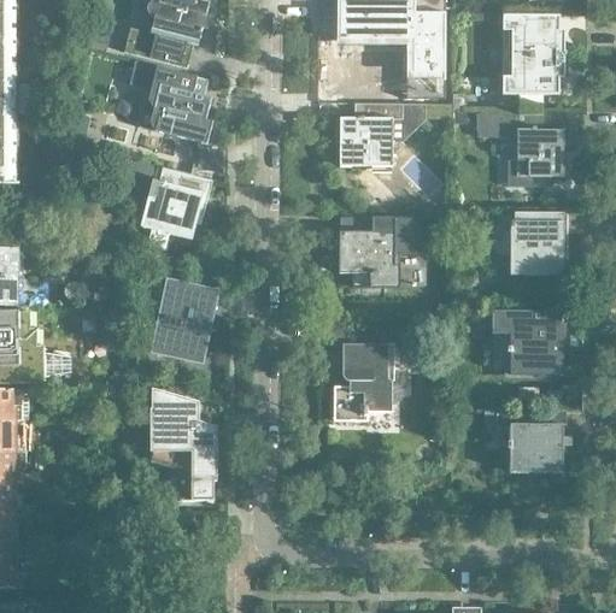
[(0,13),(29,13),(29,0),(0,0),(0,13)]
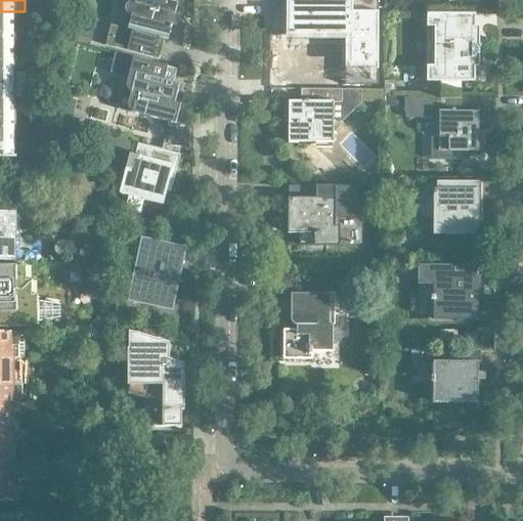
[(167,37),(176,0),(134,0),(128,0),(125,2),(124,4),(124,7),(125,10),(127,12),(130,13),(127,27),(110,23),(104,43),(158,56),(163,36),(167,37)]
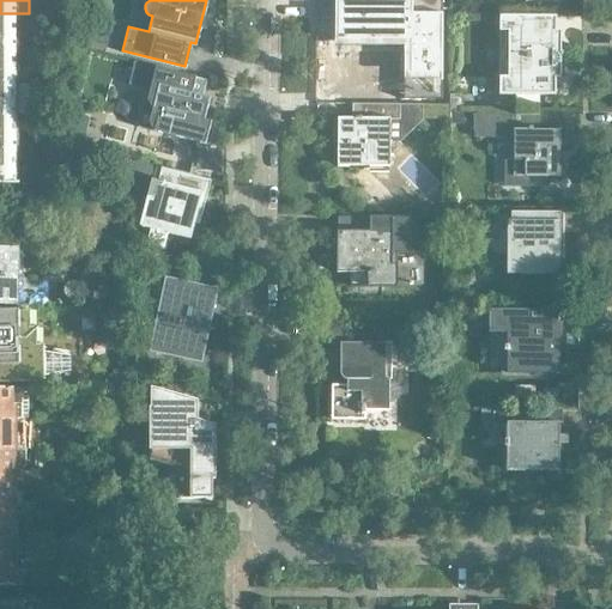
[(335,0),(335,20),(337,20),(337,37),(347,37),(347,38),(408,37),(408,46),(408,71),(419,71),(419,72),(424,72),(424,96),(441,96),(440,0),(335,0)]
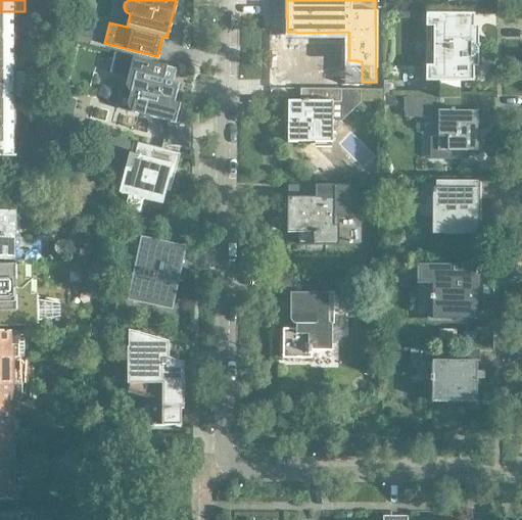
[(0,40),(25,40),(25,11),(0,11),(0,40)]
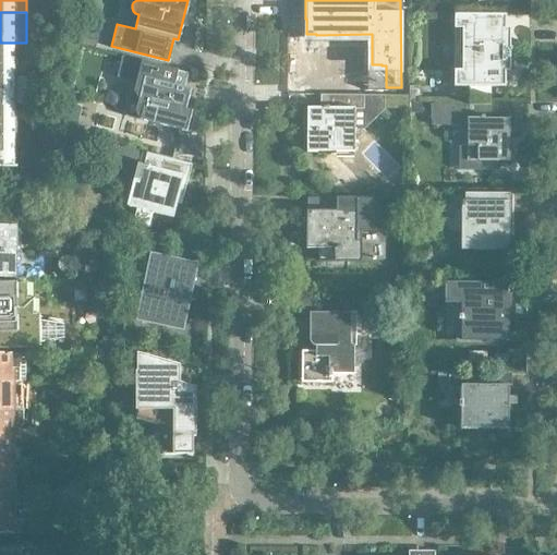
[(509,69),(509,25),(479,25),(479,12),(453,12),(453,25),(450,28),(449,39),(461,51),(461,69),(509,69)]
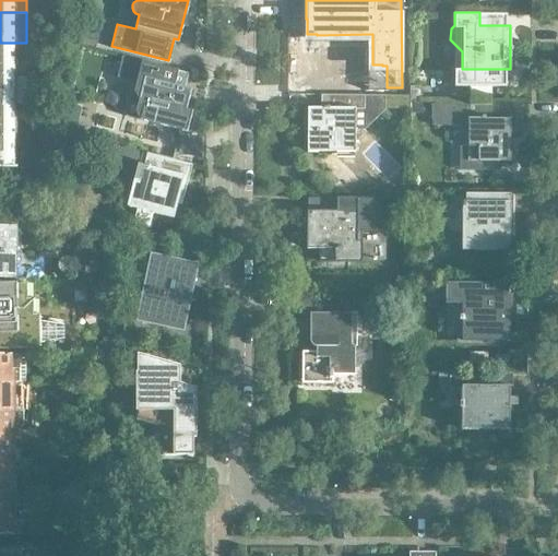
[(0,73),(26,73),(26,43),(0,43),(0,73)]
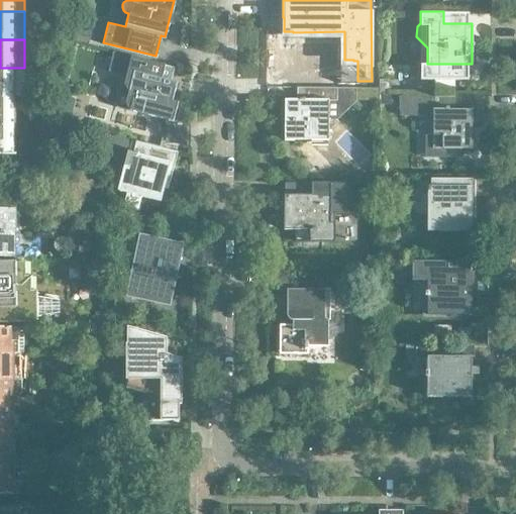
[(171,98),(176,80),(171,78),(174,66),(130,55),(125,74),(131,75),(127,93),(132,95),(128,108),(172,119),(177,100),(171,98)]
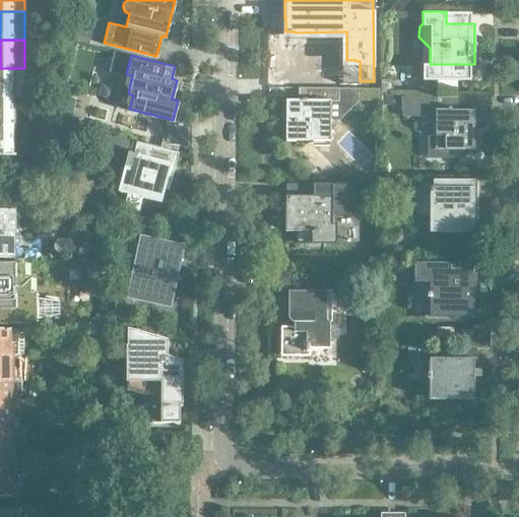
[(0,97),(24,97),(24,68),(0,68),(0,97)]
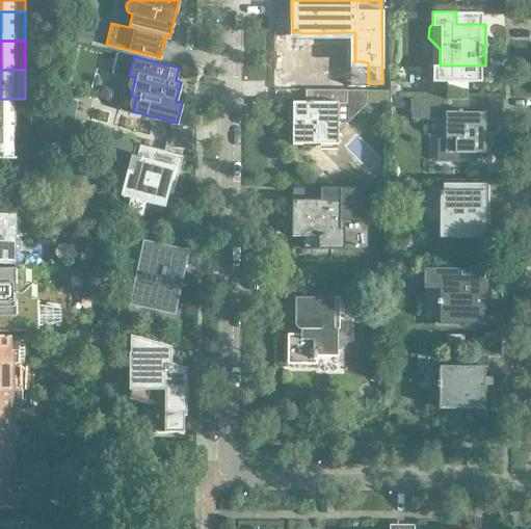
[(467,95),(467,84),(453,84),(453,95),(467,95)]
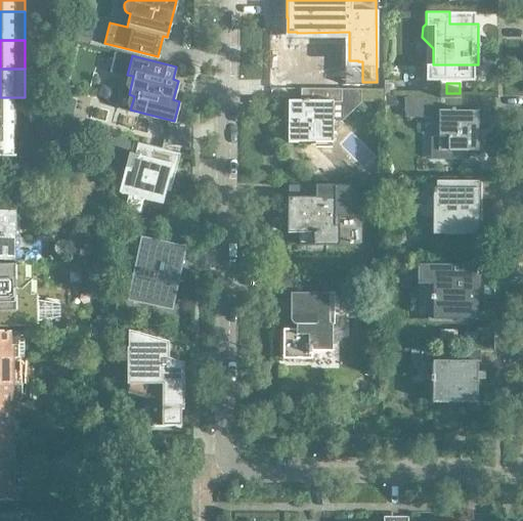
[(341,120),(360,100),(360,87),(300,86),(300,98),(288,98),(288,139),(333,140),(333,120),(341,120)]
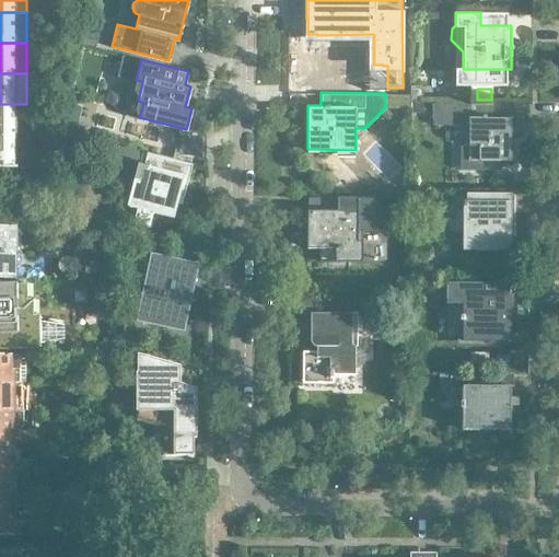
[(511,159),(511,116),(488,116),(488,102),(438,102),(438,113),(449,113),(449,117),(468,117),(468,144),(459,144),(459,167),(497,167),(497,159),(511,159)]
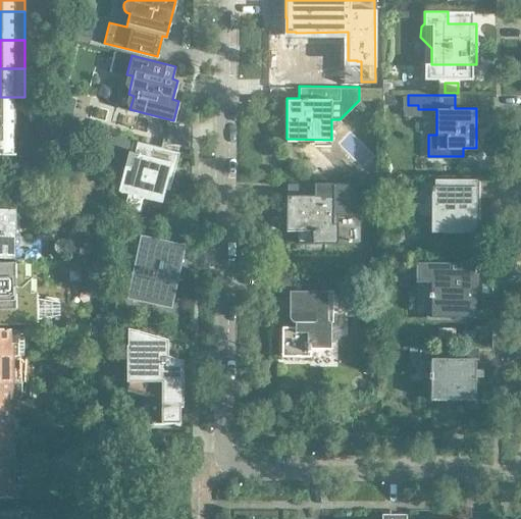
[(0,125),(24,125),(24,97),(0,97),(0,125)]
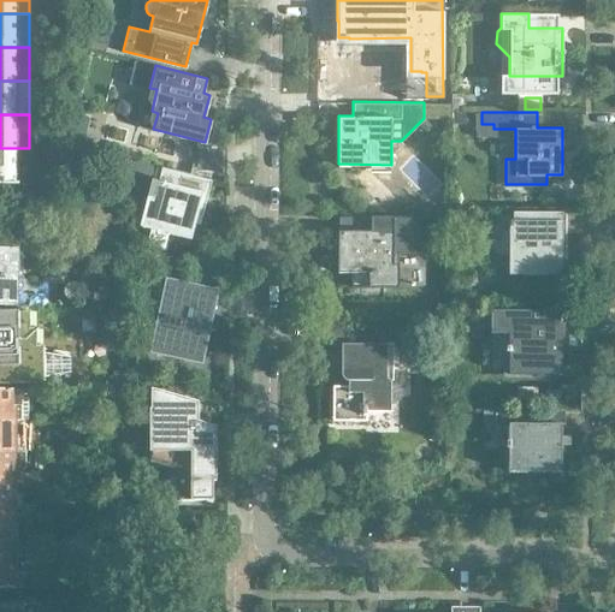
[(0,183),(30,183),(29,148),(0,148),(0,183)]
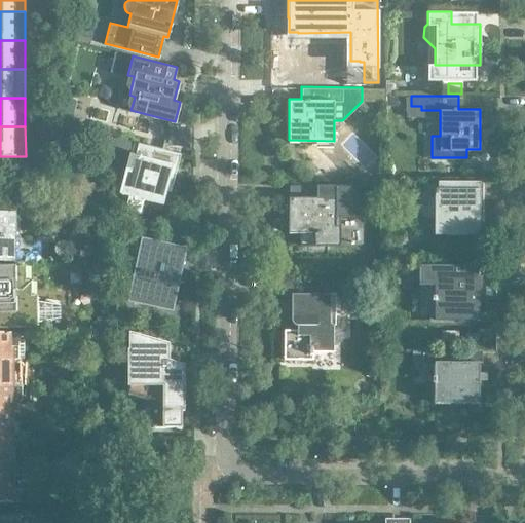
[(162,202),(176,151),(138,141),(135,153),(129,152),(119,191),(162,202)]
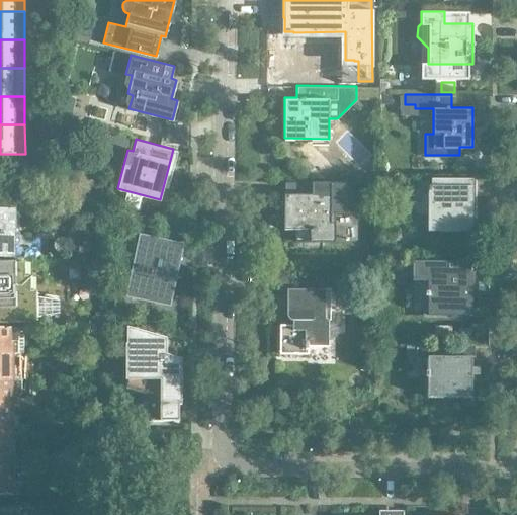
[(471,230),(471,201),(472,177),(416,177),(416,190),(412,190),(412,210),(427,210),(427,230),(471,230)]
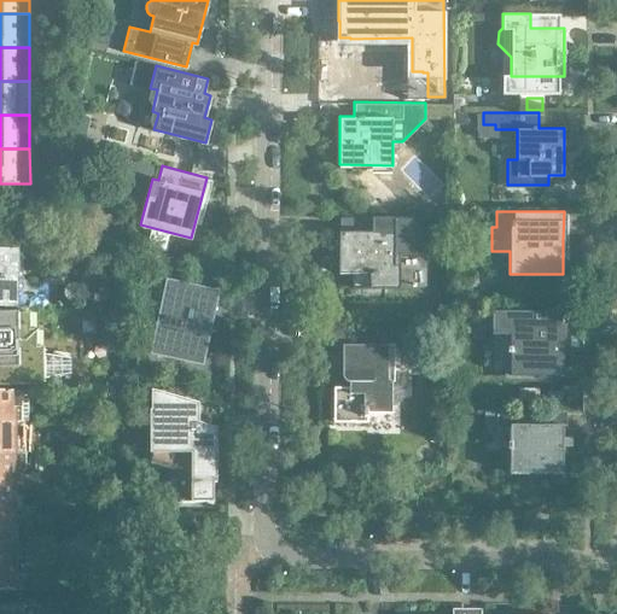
[(394,258),(394,249),(413,250),(414,216),(350,216),(349,231),(338,231),(338,272),(353,272),(353,286),(400,287),(400,262),(394,258)]
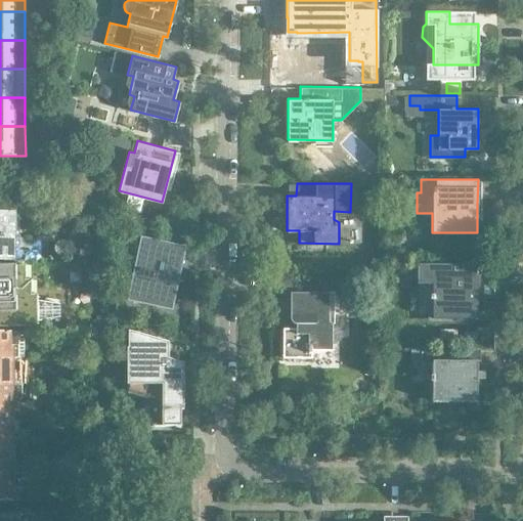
[(0,233),(14,234),(14,210),(0,209),(0,233)]
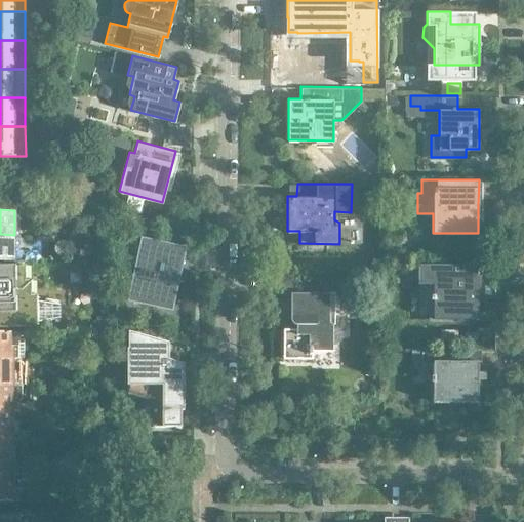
[(0,258),(14,259),(14,235),(0,234),(0,258)]
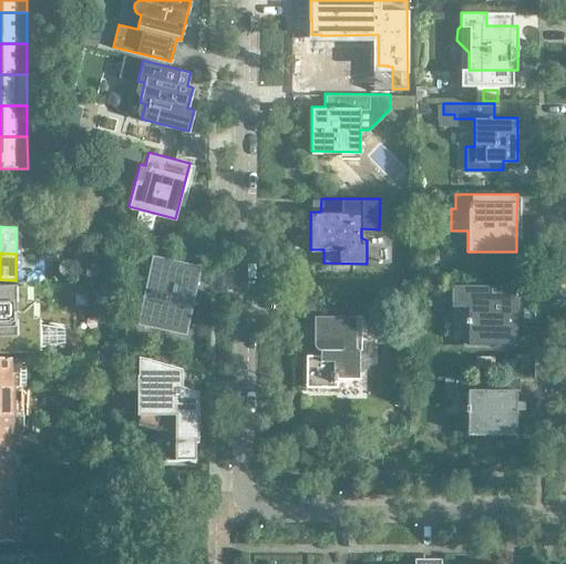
[(186,335),(201,266),(152,255),(152,256),(144,255),(136,288),(144,290),(136,325),(186,335)]
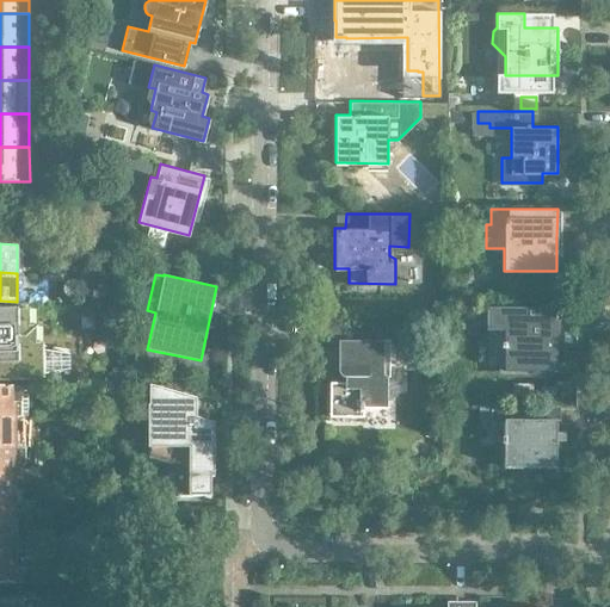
[(538,307),(538,297),(523,297),(523,307),(538,307)]
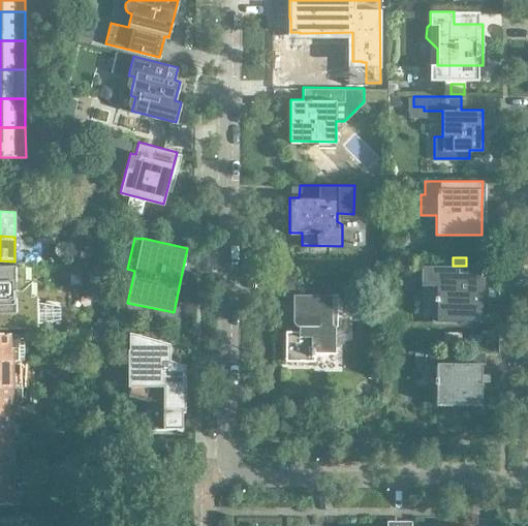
[(82,277),(82,265),(69,265),(69,277),(82,277)]
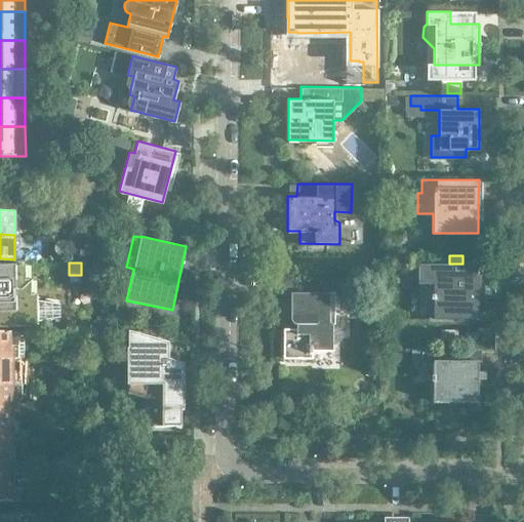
[(478,318),(478,277),(465,277),(465,264),(462,264),(449,264),(417,264),(417,282),(433,283),(433,294),(431,293),(431,298),(433,298),(433,317),(478,318)]
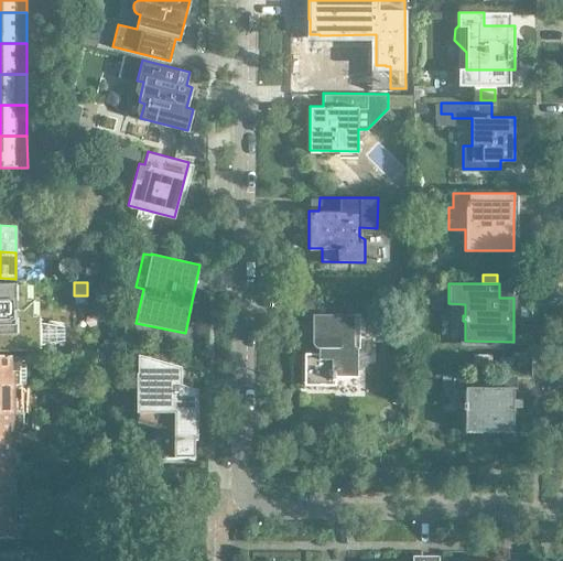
[(31,336),(30,299),(0,300),(0,355),(14,355),(19,355),(18,337),(31,336)]
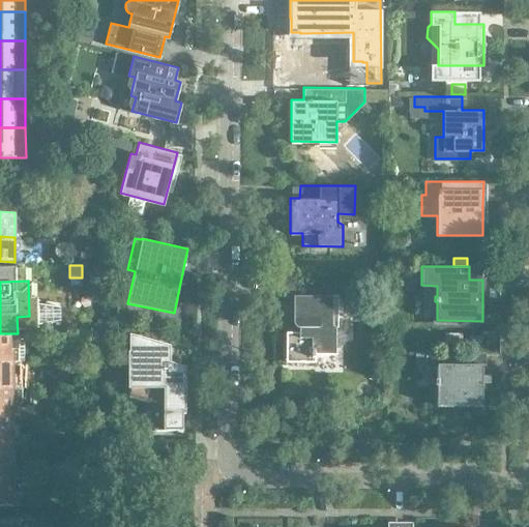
[(333,352),(334,294),(317,294),(317,283),(277,282),(277,295),(293,295),(293,310),(297,310),(297,314),(297,315),(296,315),(294,316),(294,317),(293,318),(293,319),(293,320),(293,321),(293,322),(294,324),(295,325),(296,325),(297,326),(297,335),(286,335),(286,360),(312,361),(312,366),(317,366),(317,352),(333,352)]
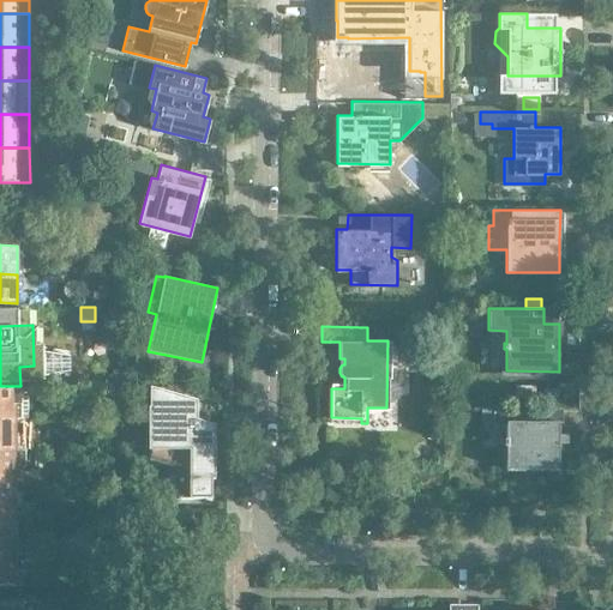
[(211,477),(215,477),(215,476),(215,457),(215,438),(212,438),(212,427),(215,427),(215,423),(197,418),(197,398),(150,385),(150,405),(149,405),(149,438),(191,448),(191,476),(180,476),(180,477),(180,496),(211,496),(211,477)]
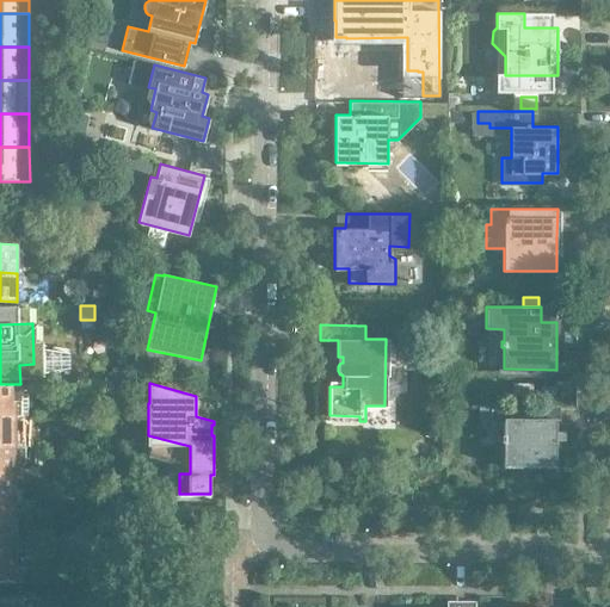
[(0,416),(17,416),(16,384),(0,384),(0,416)]
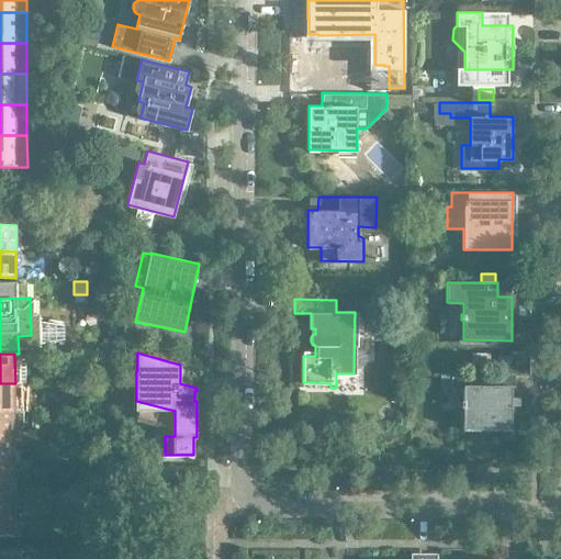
[(512,429),(512,395),(512,386),(494,386),(495,372),(440,372),(440,389),(463,389),(463,401),(461,401),(461,407),(463,407),(463,429),(512,429)]
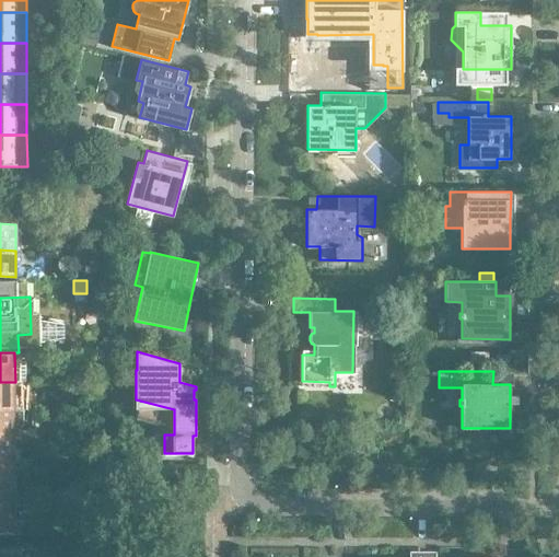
[(24,412),(23,396),(15,396),(15,382),(0,382),(0,409),(15,410),(15,412),(24,412)]
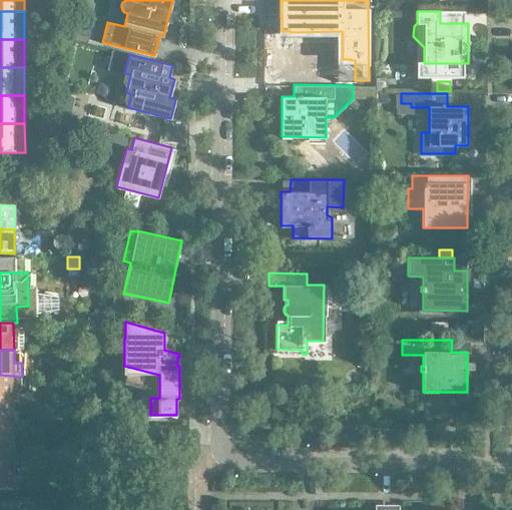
[(0,412),(14,412),(14,377),(14,376),(0,375),(0,412)]
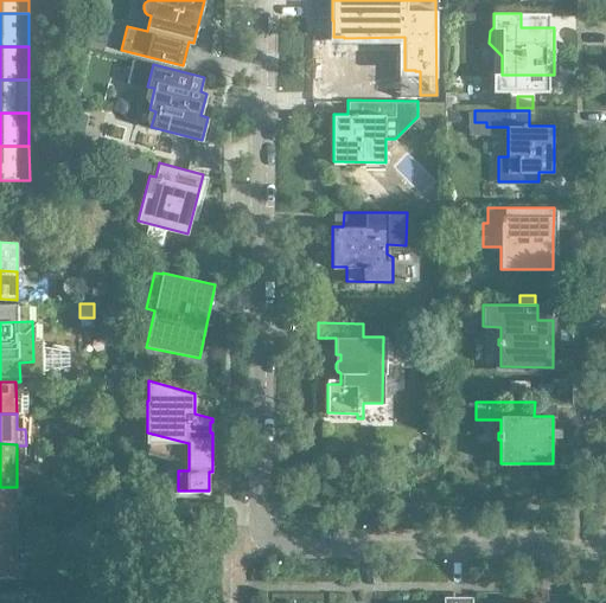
[(17,517),(17,487),(0,487),(0,517),(17,518),(17,517)]
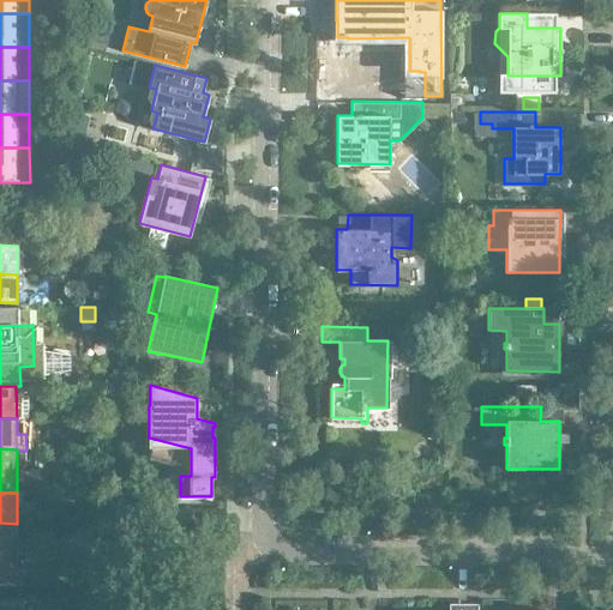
[(28,538),(26,524),(26,523),(17,523),(17,524),(0,523),(0,554),(17,554),(17,553),(17,538),(28,538)]
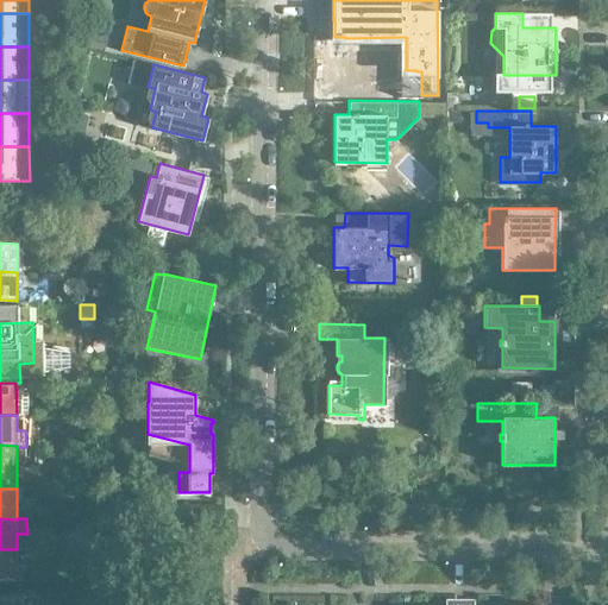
[(27,565),(27,549),(27,548),(17,548),(17,549),(0,549),(0,579),(17,580),(17,565),(27,565)]
